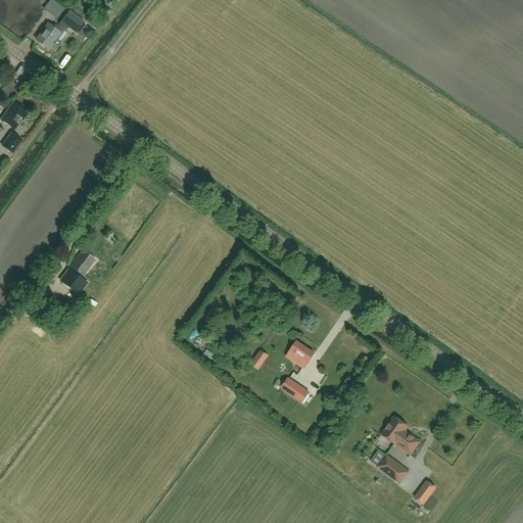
[(53,0),(49,0),(44,7),(52,13),(59,3),(53,0)]
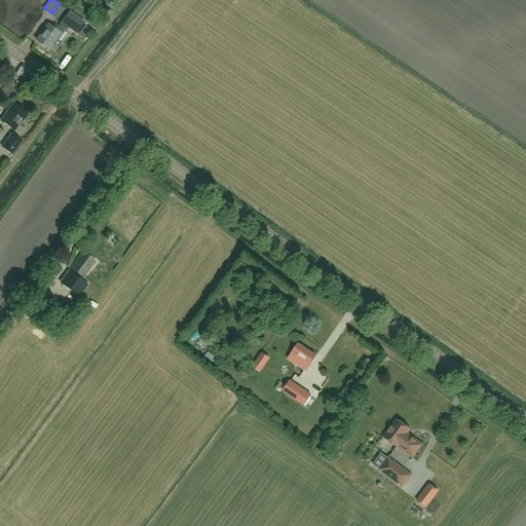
[(84,23),(70,11),(61,23),(68,28),(76,34),(84,23)]
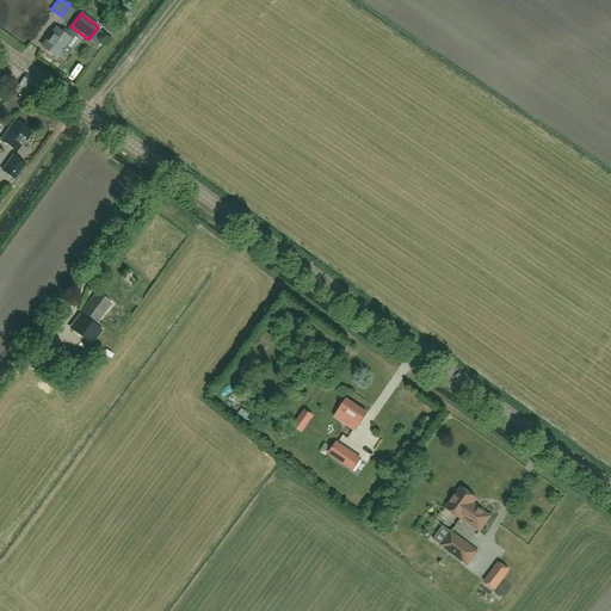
[(79,32),(71,26),(65,35),(56,29),(48,39),(50,41),(44,49),(56,57),(59,54),(66,59),(72,51),(65,45),(71,38),(74,34),(76,35),(79,32)]
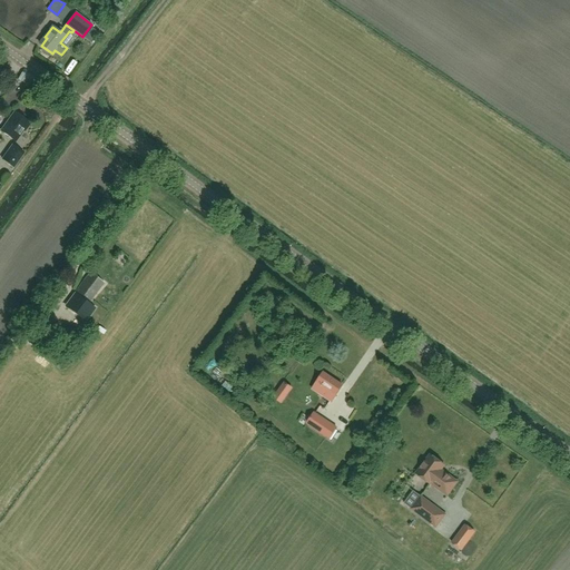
[(92,28),(85,38),(91,43),(99,33),(92,28)]
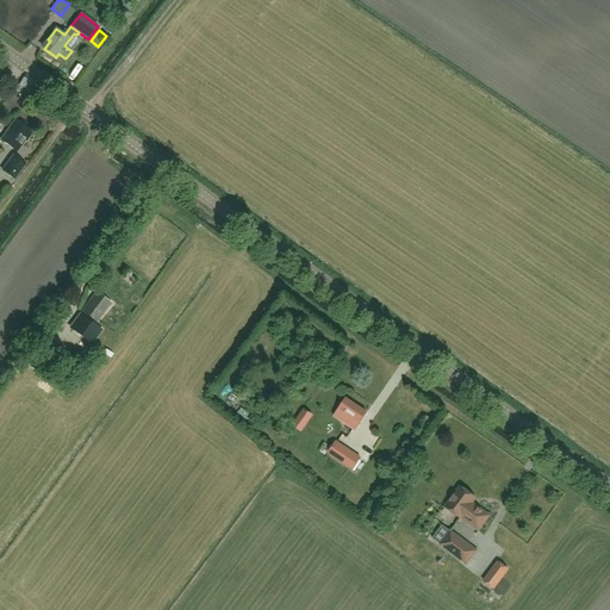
[(25,139),(26,141),(32,132),(16,120),(1,141),(17,151),(25,139)]
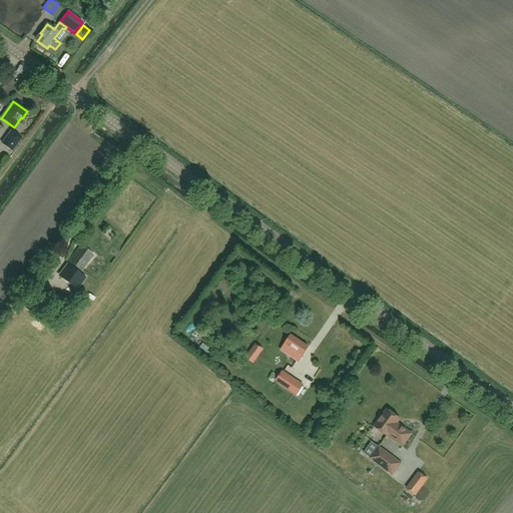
[(13,151),(22,138),(13,131),(3,144),(13,151)]
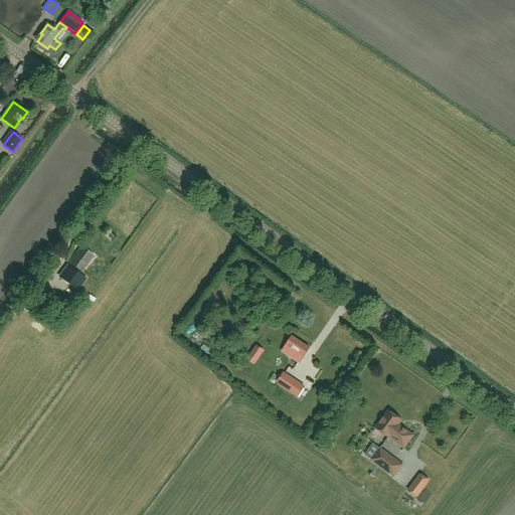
[(75,281),(79,275),(95,256),(81,246),(67,266),(68,266),(63,273),(74,281),(75,282),(75,281)]
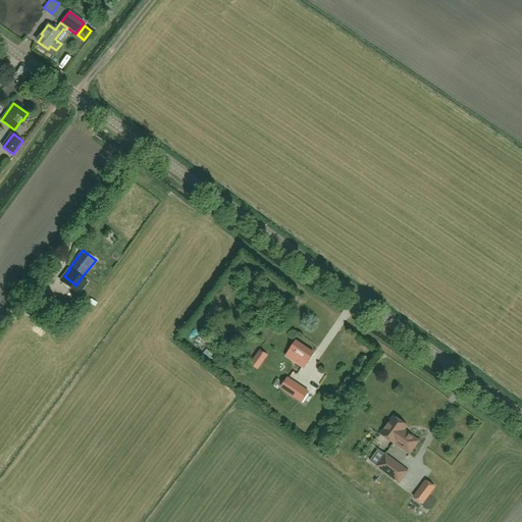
[(303,368),(313,353),(296,342),(285,357),(303,368)]
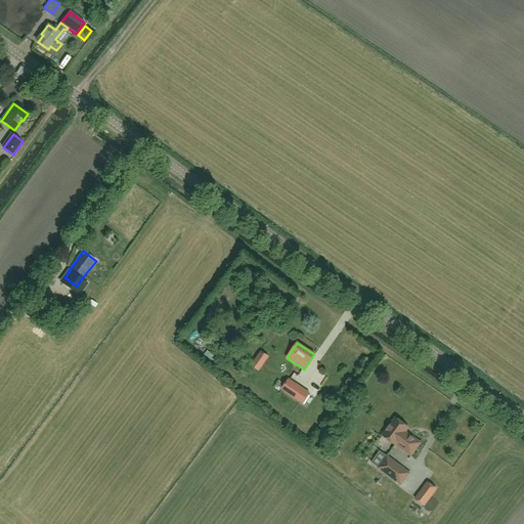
[(309,393),(289,380),(281,390),(302,403),(309,393)]
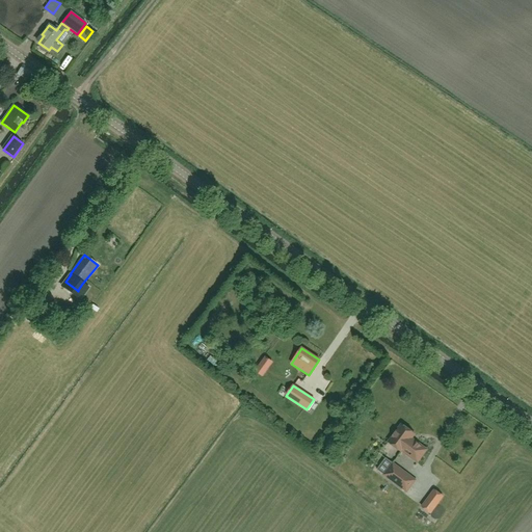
[(402,425),(389,442),(401,452),(402,451),(418,462),(427,450),(414,441),(414,442),(410,440),(415,434),(414,433),(413,431),(409,428),(407,428),(402,425)]
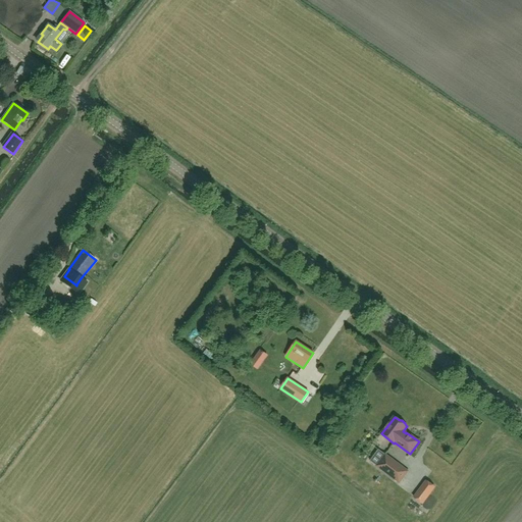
[(399,483),(408,472),(385,455),(376,466),(399,483)]
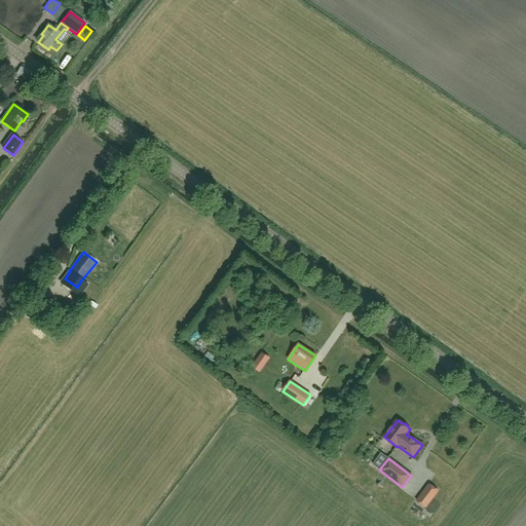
[(439,491),(430,485),(417,501),(426,508),(439,491)]
